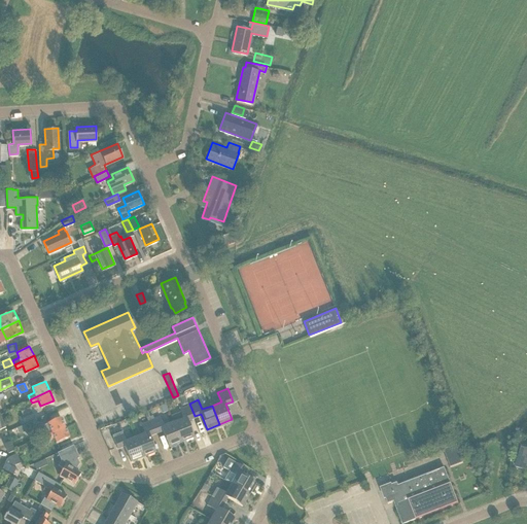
[(23,414),(32,410),(29,403),(20,407),(23,414)]
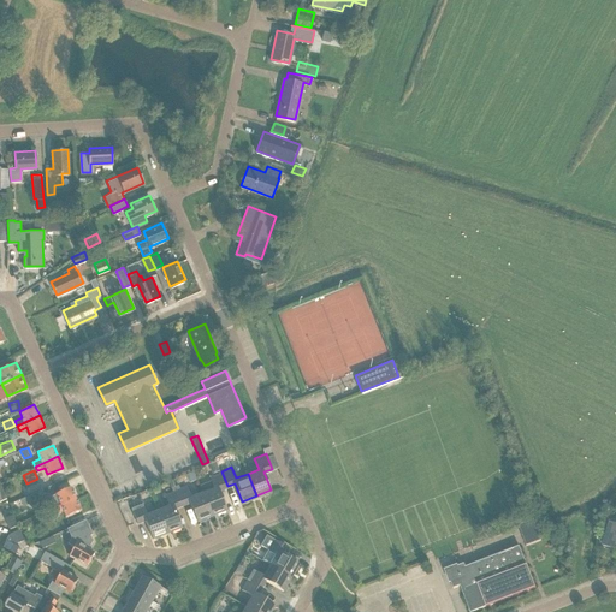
[(219,489),(227,486),(221,471),(209,475),(214,487),(203,491),(212,514),(226,507),(219,489)]
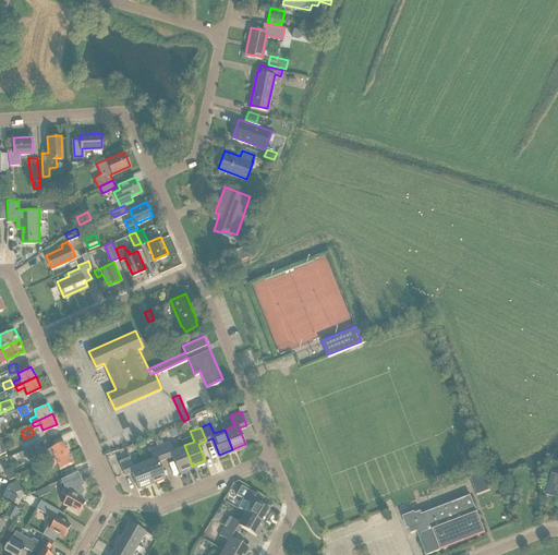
[(169,439),(164,442),(161,437),(158,438),(159,443),(165,457),(172,455),(179,471),(192,466),(184,445),(173,449),(169,439)]
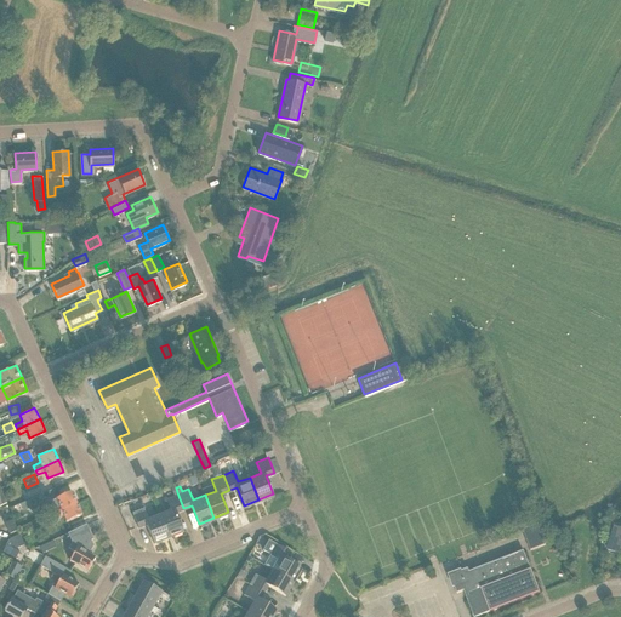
[(53,510),(77,501),(72,489),(49,500),(53,510)]
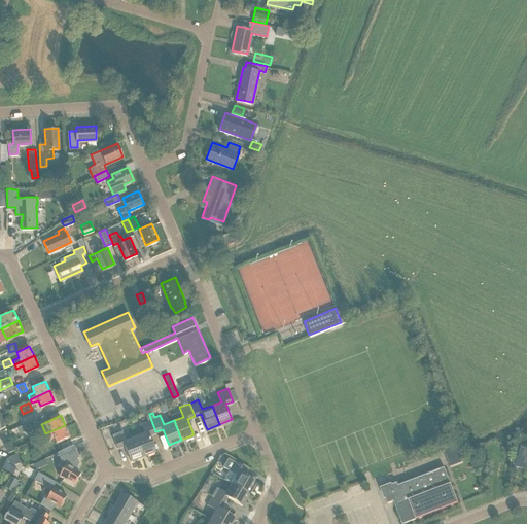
[(149,434),(155,431),(150,418),(141,422),(145,431),(135,435),(143,454),(155,450),(149,434)]
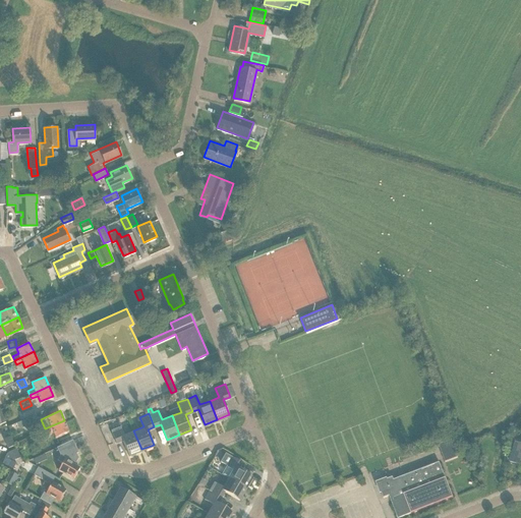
[(24,417),(17,420),(19,425),(21,424),(21,425),(26,423),(25,422),(26,422),(24,417)]
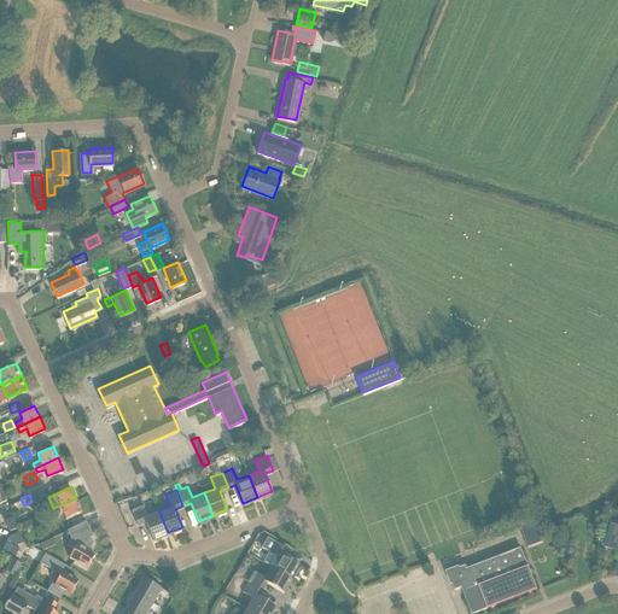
[(76,498),(53,508),(56,513),(63,509),(66,516),(81,509),(76,498)]
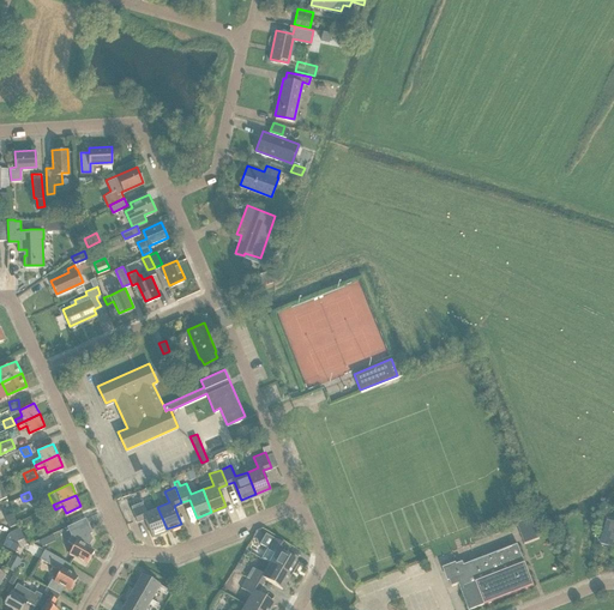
[(167,529),(157,507),(146,512),(142,500),(131,505),(137,520),(145,517),(152,535),(167,529)]
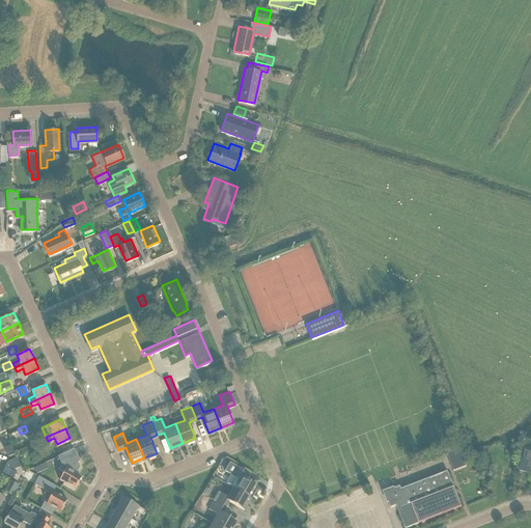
[(8,455),(15,452),(10,444),(4,446),(8,455)]
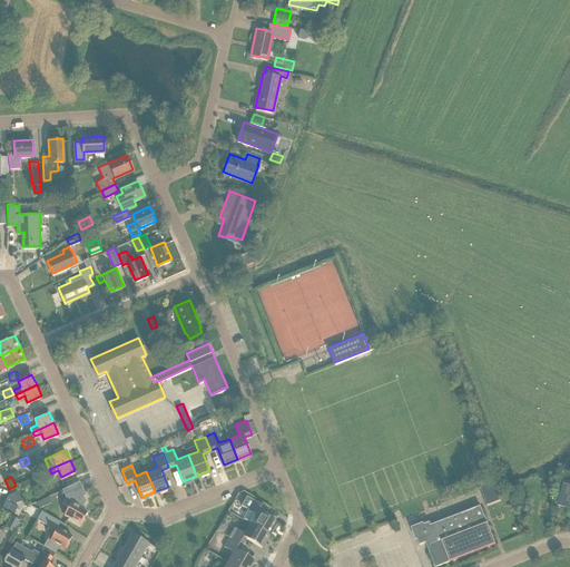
[(480,485),(487,502),(501,497),(493,479),(480,485)]
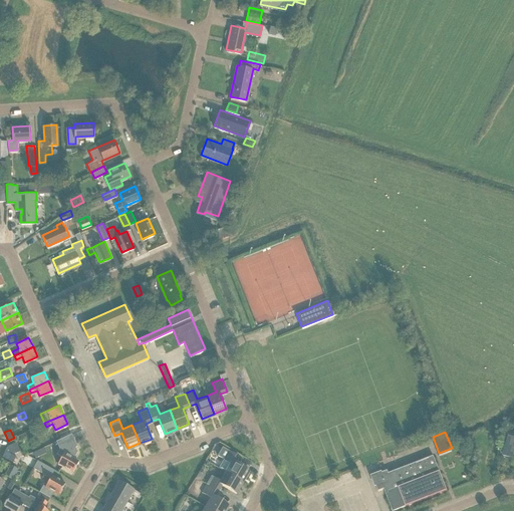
[(72,471),(78,460),(73,457),(77,450),(75,446),(76,445),(71,433),(55,440),(59,447),(56,452),(61,455),(57,462),(72,471)]
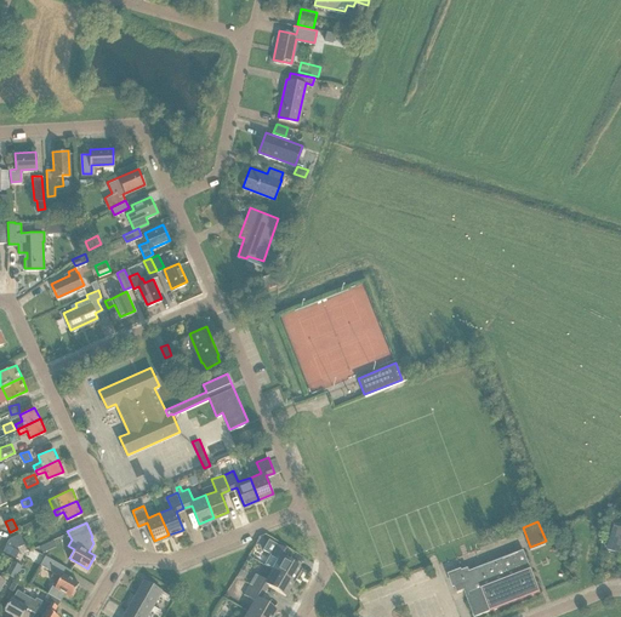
[(620,525),(615,524),(608,547),(614,549),(620,550),(620,525)]
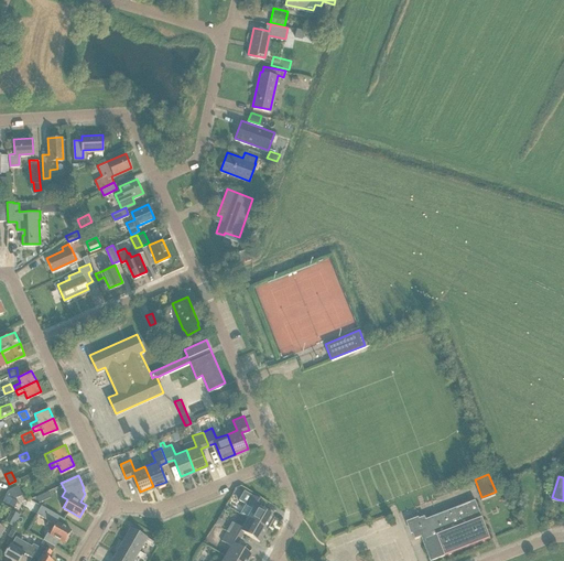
[(15,484),(9,487),(12,496),(20,493),(15,484)]
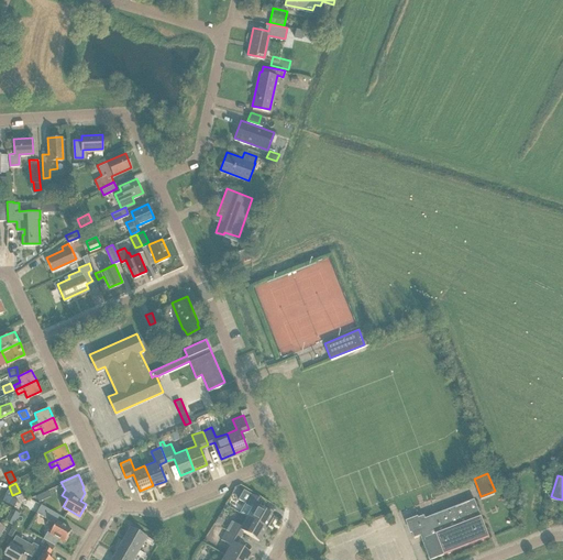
[(11,495),(8,487),(2,498),(13,505),(17,498),(11,495)]
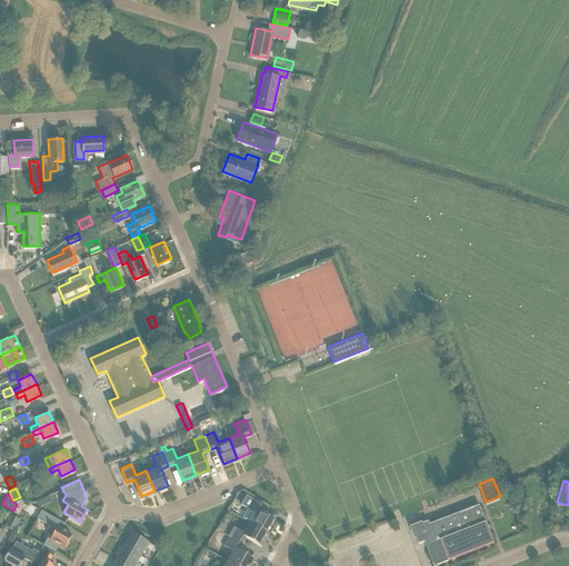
[(249,520),(269,532),(276,519),(260,509),(265,503),(251,496),(246,505),(255,510),(249,520)]
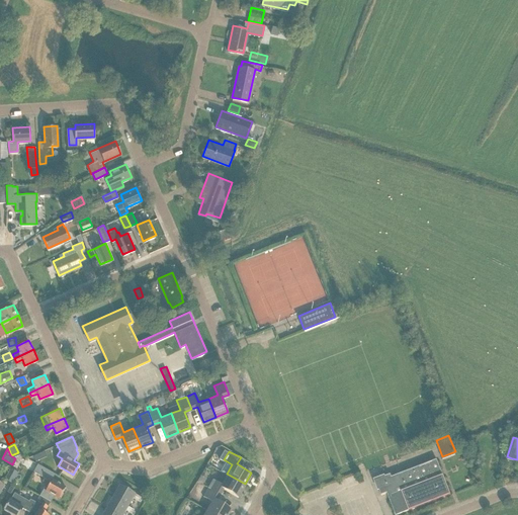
[(450,492),(437,457),(392,475),(391,471),(375,478),(380,493),(386,491),(396,513),(450,492)]
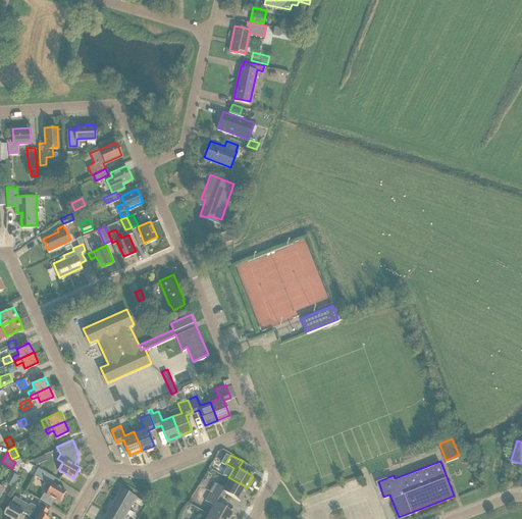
[(52,481),(50,480),(53,475),(38,466),(34,473),(45,479),(43,482),(49,486),(46,492),(43,490),(40,498),(51,504),(54,498),(59,501),(60,499),(61,500),(63,496),(62,496),(66,489),(52,481)]
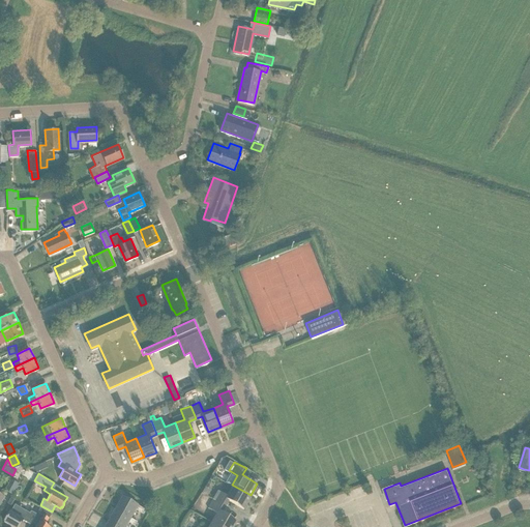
[(12,492),(19,481),(10,477),(4,488),(12,492)]
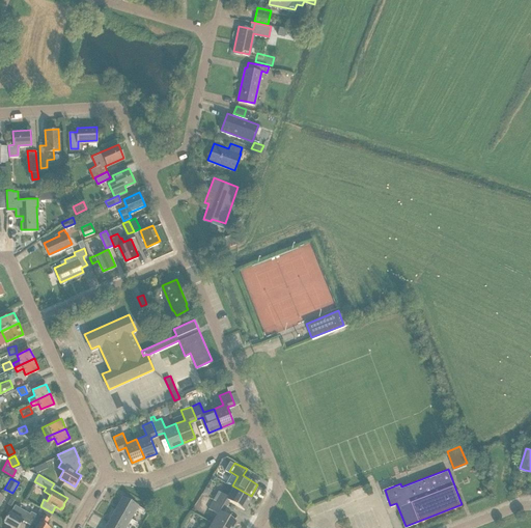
[(244,507),(251,496),(232,485),(227,495),(219,490),(214,498),(226,505),(229,499),(244,507)]
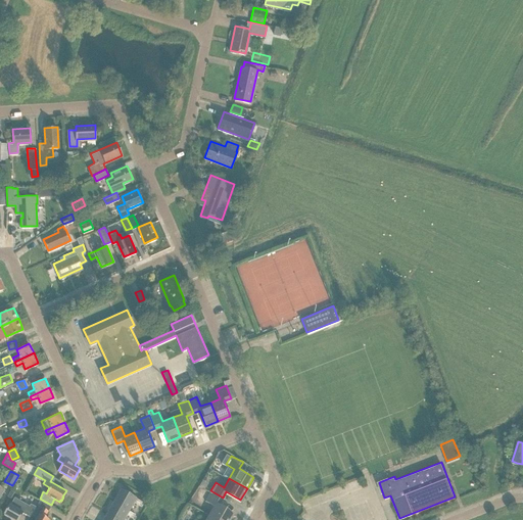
[(113,501),(129,509),(134,501),(140,504),(142,501),(136,497),(121,487),(113,501)]
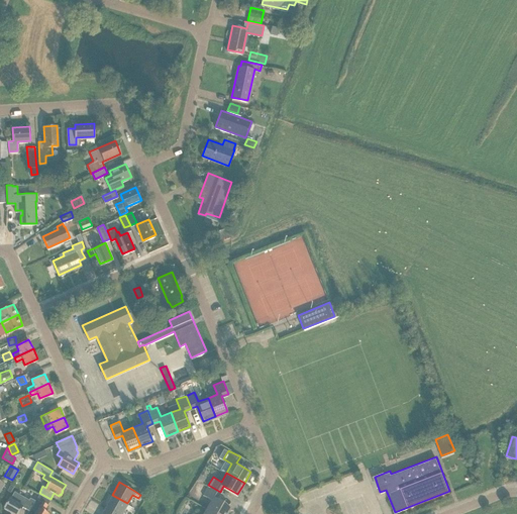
[(216,498),(220,492),(208,485),(203,494),(211,499),(206,507),(217,513),(225,513),(230,506),(216,498)]
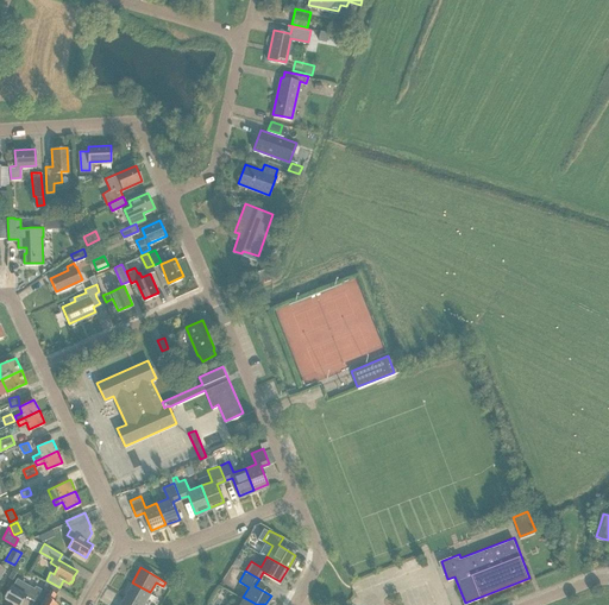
[(26,585),(16,579),(11,586),(11,585),(5,597),(19,604),(26,594),(35,599),(42,587),(35,584),(33,586),(26,583),(26,585)]
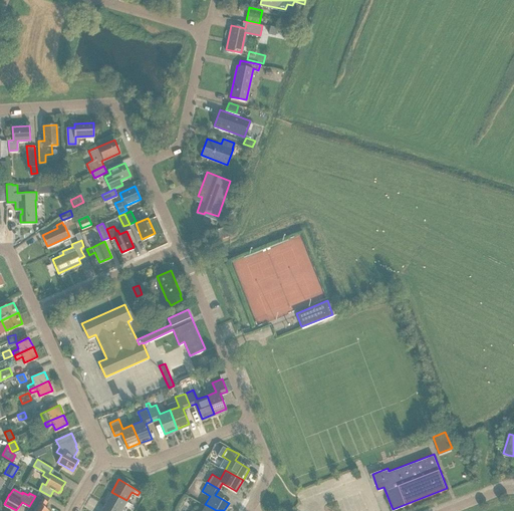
[(48,510),(49,510),(43,507),(46,500),(45,499),(47,495),(39,490),(36,495),(41,497),(33,510),(48,510)]
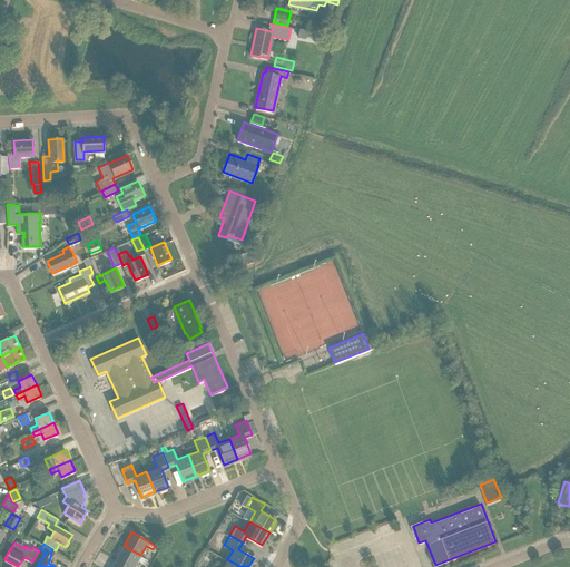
[(147,559),(140,555),(124,546),(116,559),(129,566),(133,566),(138,559),(145,563),(147,559)]
